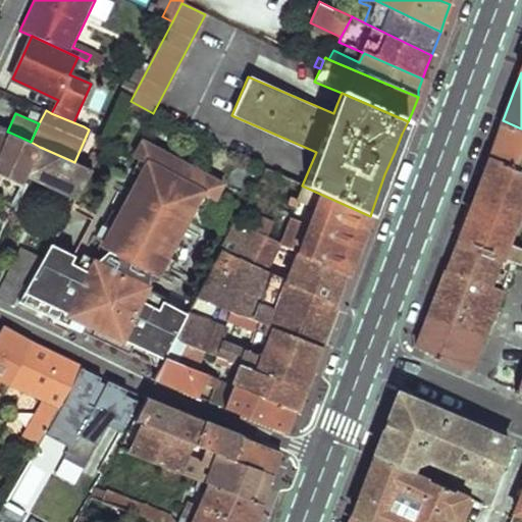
[(497,137),(491,152),(521,165),(521,128),(503,120),(497,137)]
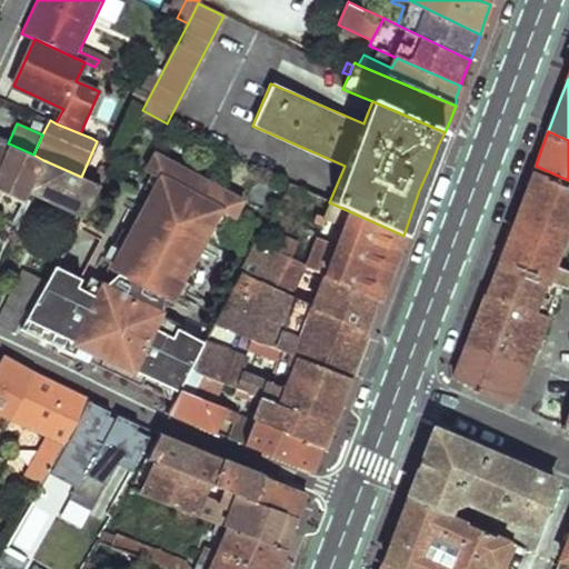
[(0,167),(11,145),(8,143),(0,139),(0,167)]
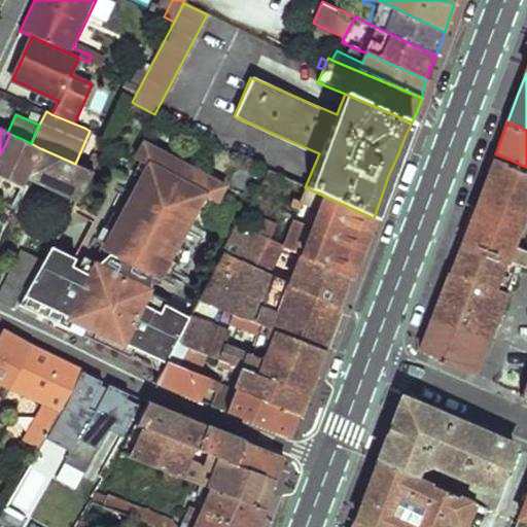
[(10,134),(0,154),(0,181),(3,176),(23,184),(25,178),(40,148),(31,143),(10,134)]
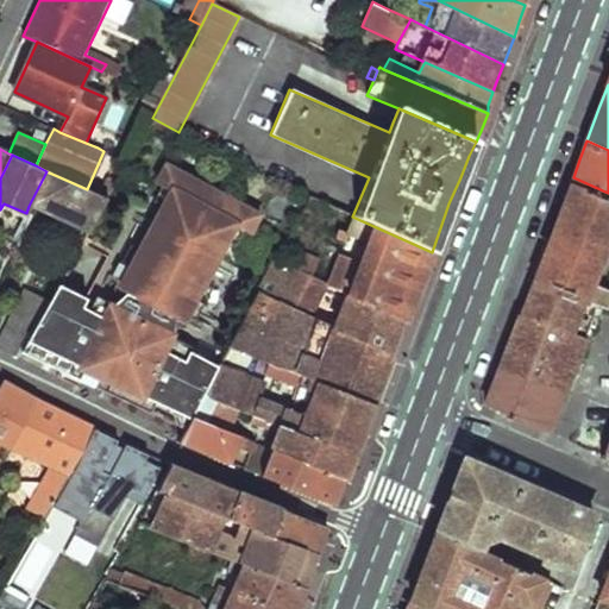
[(155,403),(190,419),(190,418),(202,396),(212,380),(218,366),(189,352),(184,362),(164,351),(173,337),(174,326),(175,320),(182,321),(202,283),(206,276),(205,275),(201,271),(213,259),(215,243),(221,244),(223,244),(225,240),(233,225),(244,231),(248,233),(256,217),(167,168),(157,184),(161,187),(171,192),(163,207),(162,211),(163,212),(167,217),(154,227),(151,244),(145,244),(144,243),(140,250),(120,288),(125,294),(120,297),(113,305),(105,319),(88,311),(82,307),(86,299),(58,286),(49,301),(31,333),(22,352),(61,371),(64,364),(79,371),(75,378),(150,413),(155,403)]
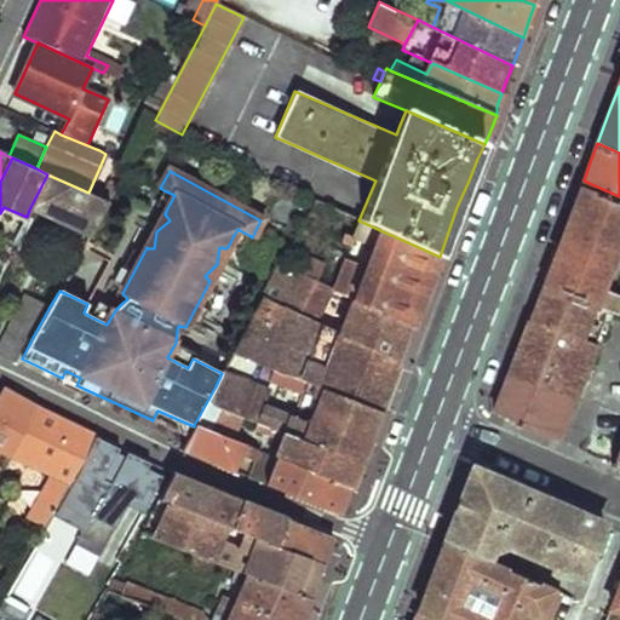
[(47,174),(29,210),(36,213),(90,237),(108,202),(89,193),(47,174)]
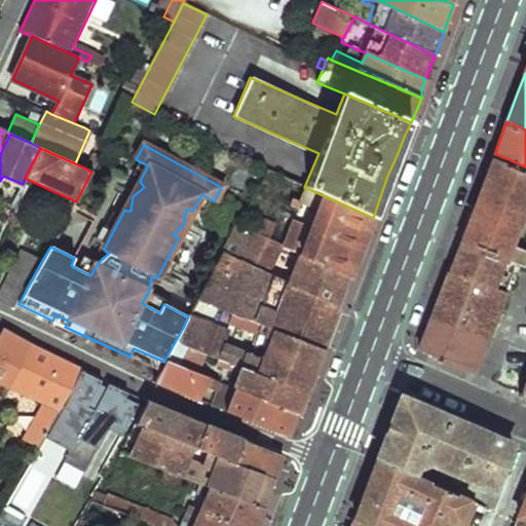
[(480,194),(463,235),(518,258),(525,261),(525,241),(517,238),(525,214),(525,166),(495,153),(480,194)]
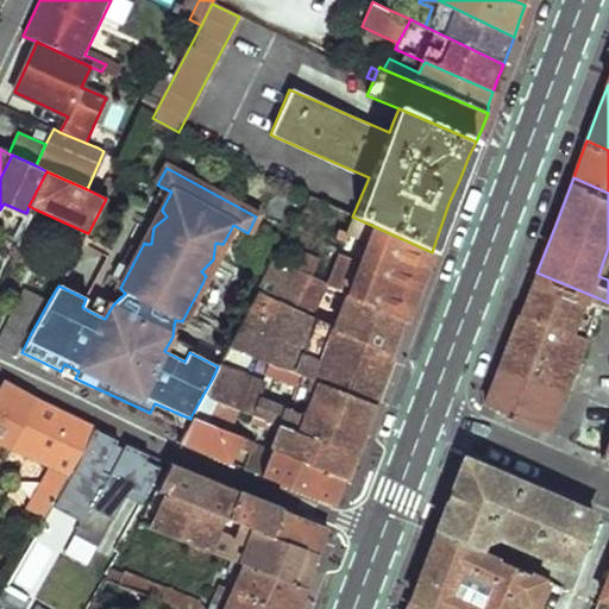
[(152,202),(163,207),(171,192),(161,187),(152,202)]
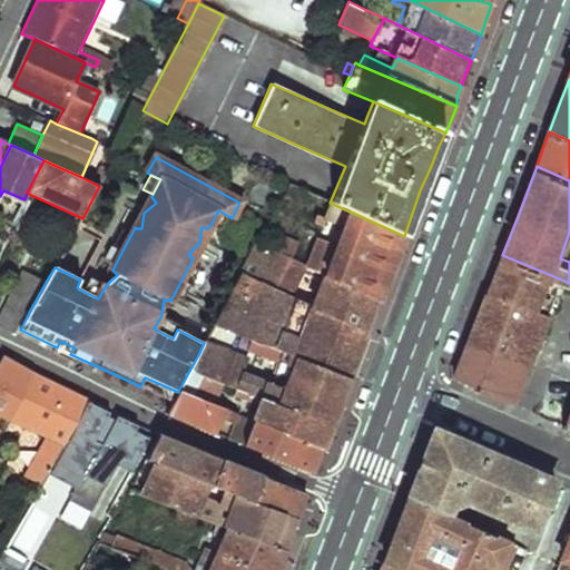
[(138,214),(136,228),(141,228),(144,213),(156,203),(153,198),(141,208),(127,200),(124,206),(138,214)]
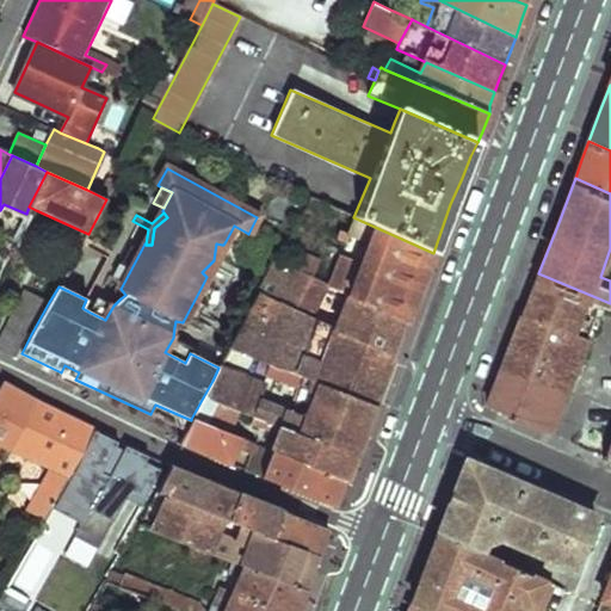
[(345,245),(328,287),(349,295),(408,321),(421,285),(433,253),(353,217),(352,216),(344,234),(339,233),(335,241),(345,245)]
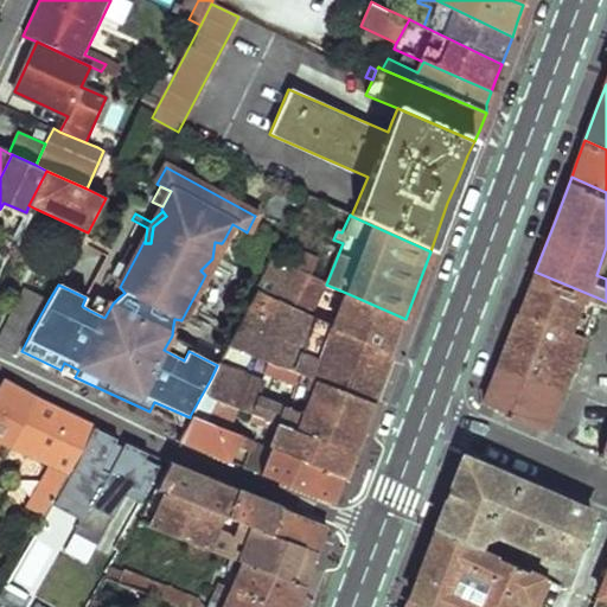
[(235,246),(243,230),(232,224),(224,240),(235,246)]
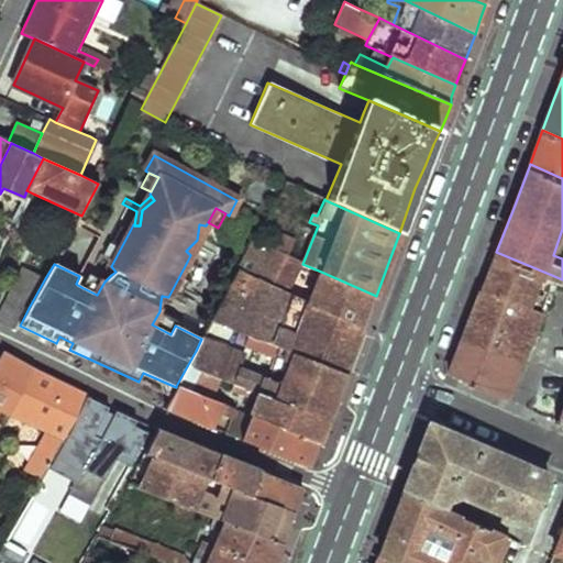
[(186,251),(189,254),(200,246),(216,254),(219,247),(203,239),(205,225),(199,224),(197,240),(186,251)]
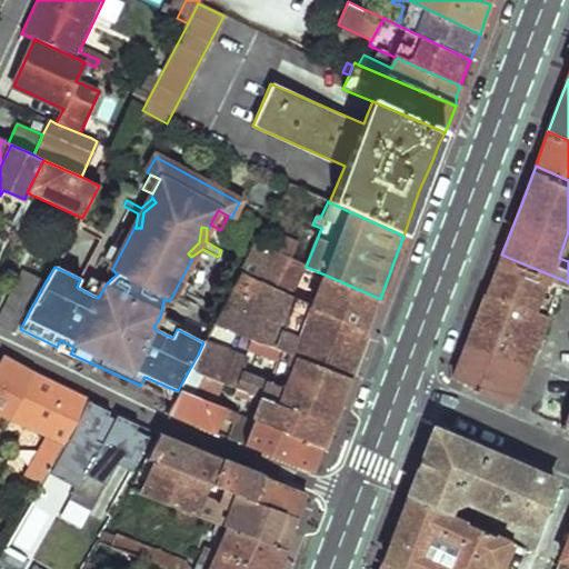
[(106,271),(112,278),(117,275),(112,269),(131,233),(121,228),(106,259),(101,257),(96,268),(100,270),(103,263),(108,266),(106,271)]
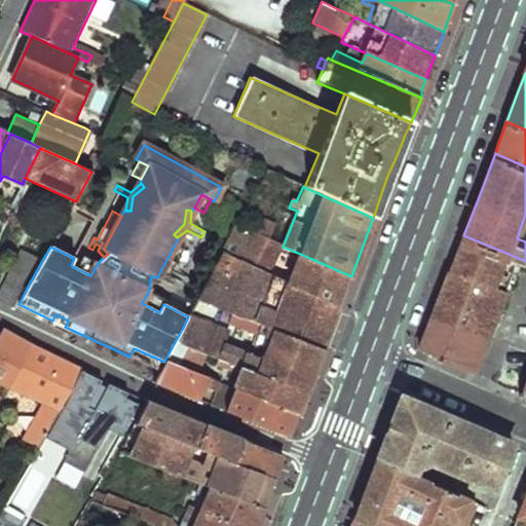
[(240,226),(269,236),(274,222),(246,212),(240,226)]
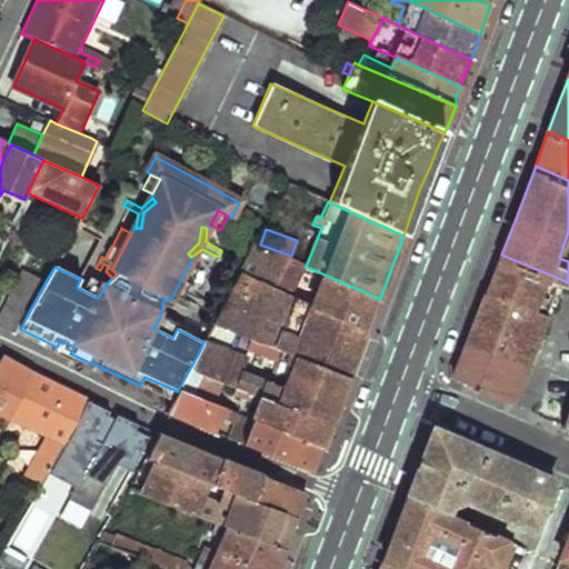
[(63,233),(56,249),(61,252),(70,238),(63,233)]
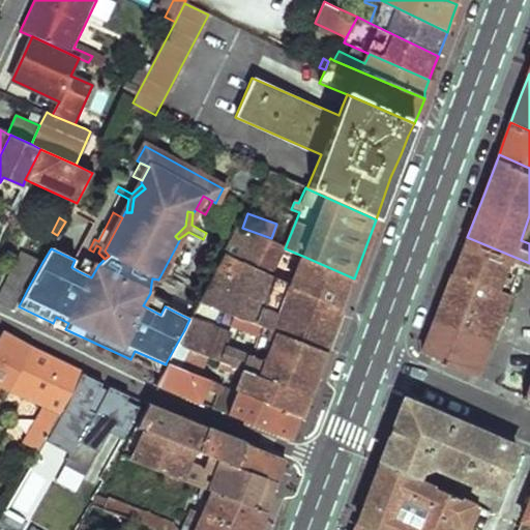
[(239,228),(224,256),(273,278),(285,248),(239,228)]
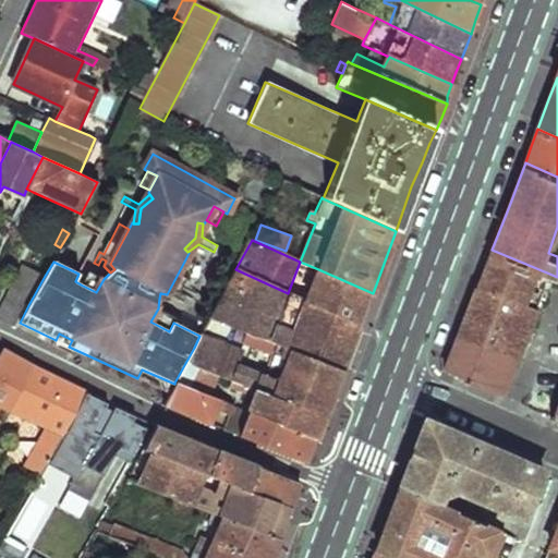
[(485,267),(478,286),(534,311),(549,274),(492,250),(485,267)]
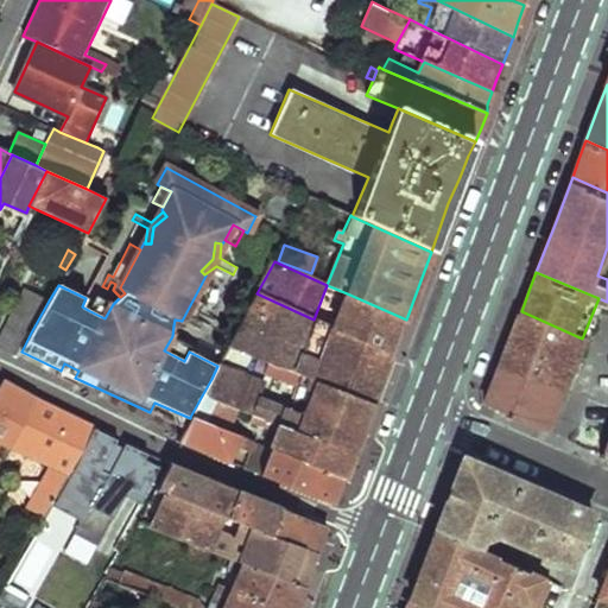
[(213,289),(202,283),(182,321),(175,320),(173,325),(184,328),(188,322),(201,329),(203,324),(196,321),(196,318),(210,325),(213,321),(200,314),(213,289)]
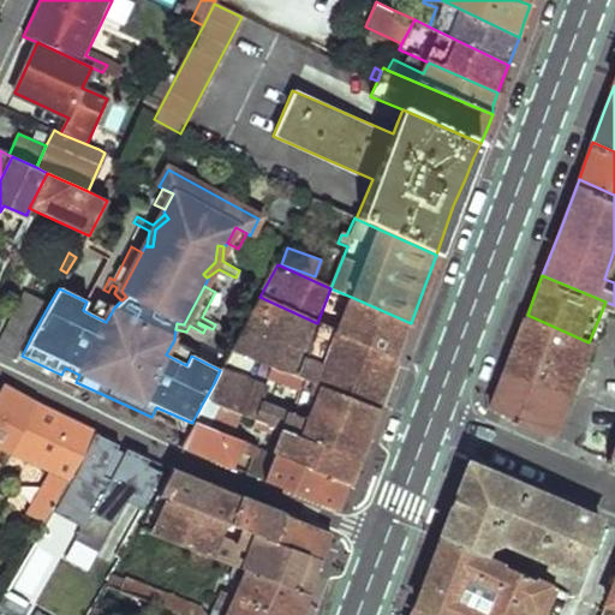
[(23,291),(0,340),(0,351),(18,359),(22,356),(31,336),(49,304),(23,291)]
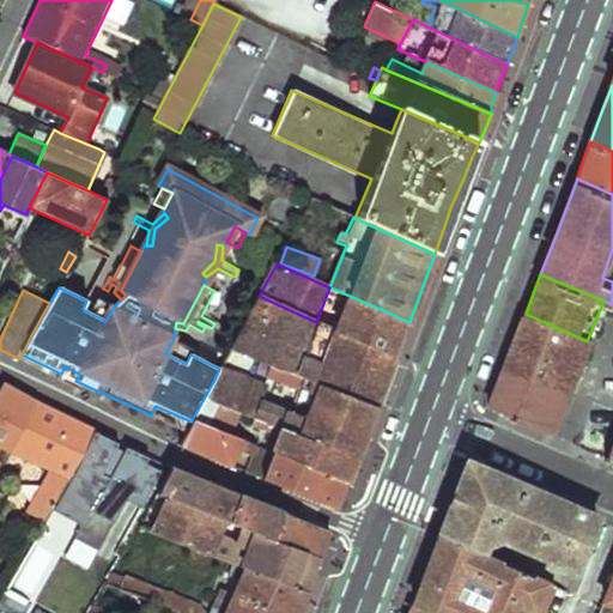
[(230,349),(272,365),(377,406),(395,359),(337,333),(316,322),(259,296),(230,349)]
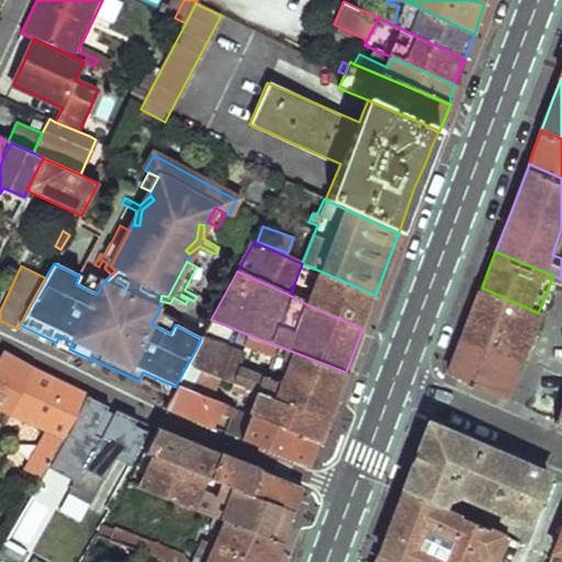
[(308,305),(362,329),(375,295),(321,271),(308,305)]
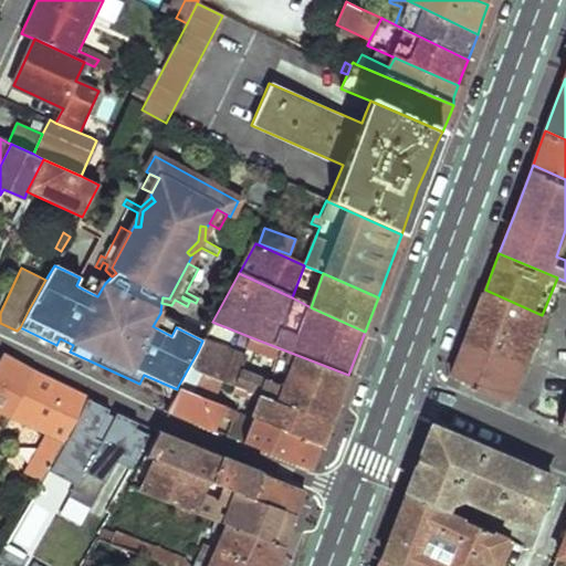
[(88,275),(82,289),(97,296),(105,283),(88,275)]
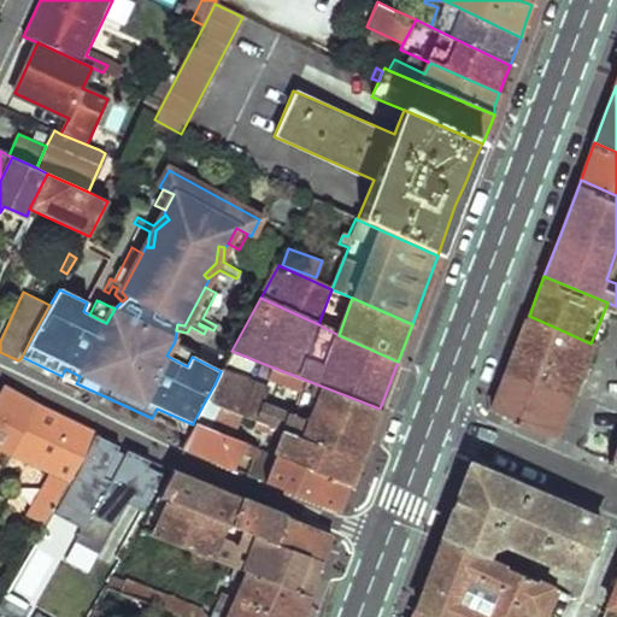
[(512,359),(509,368),(570,395),(591,344),(529,316),(512,359)]
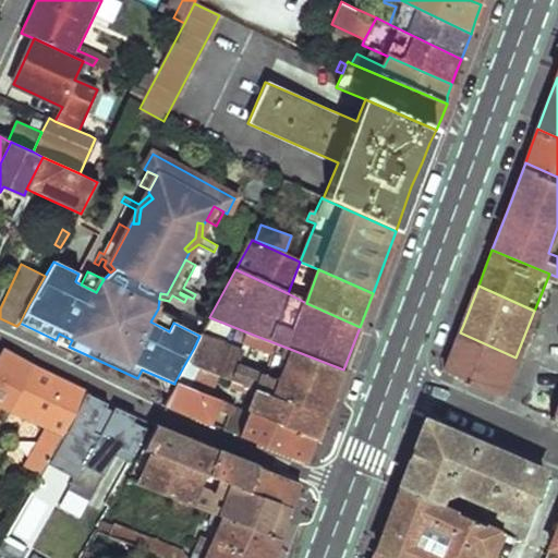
[(173,323),(176,318),(158,308),(150,322),(169,331),(173,323)]
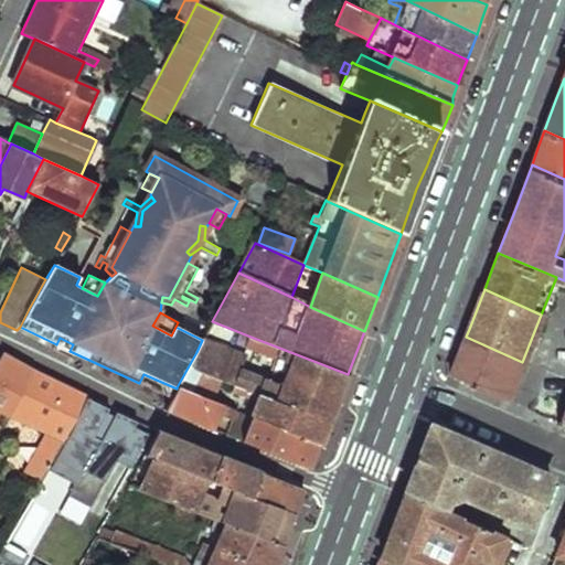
[(232,384),(260,396),(329,423),(348,374),(251,337),(246,344),(294,364),(284,385),(238,369),(232,384)]
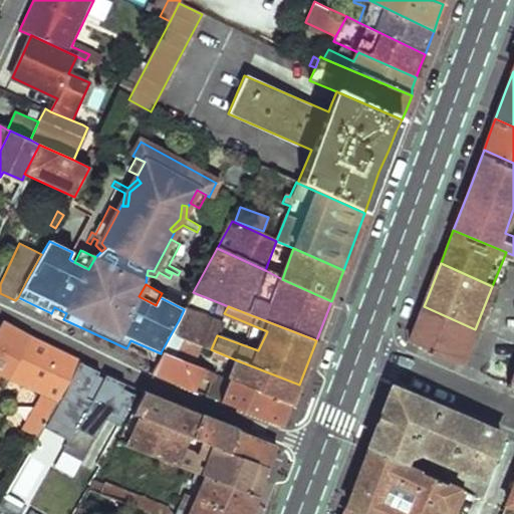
[(424,306),(410,343),(460,364),(475,329),(424,306)]
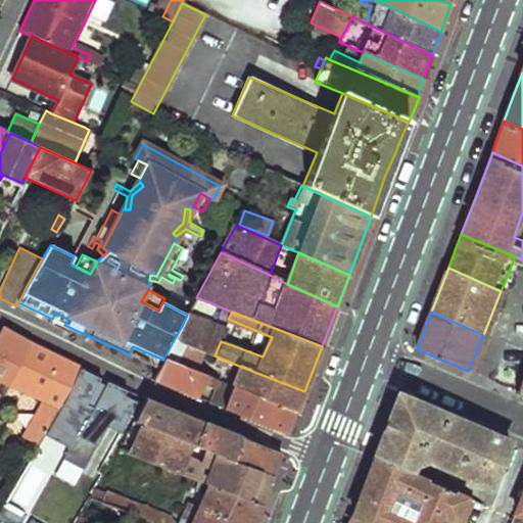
[(52,319),(64,325),(67,319),(55,313),(52,319)]
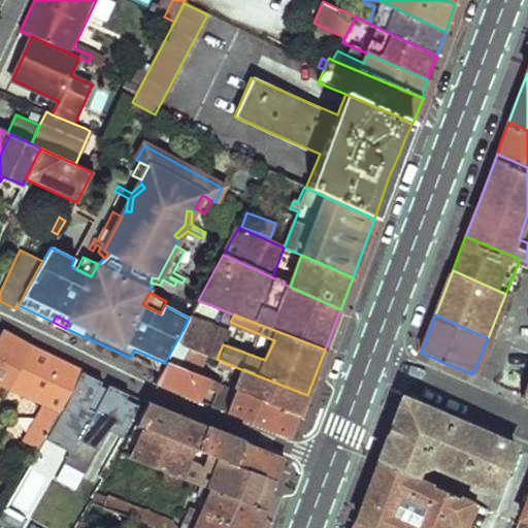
[(175,343),(198,352),(217,359),(223,344),(184,329),(175,343)]
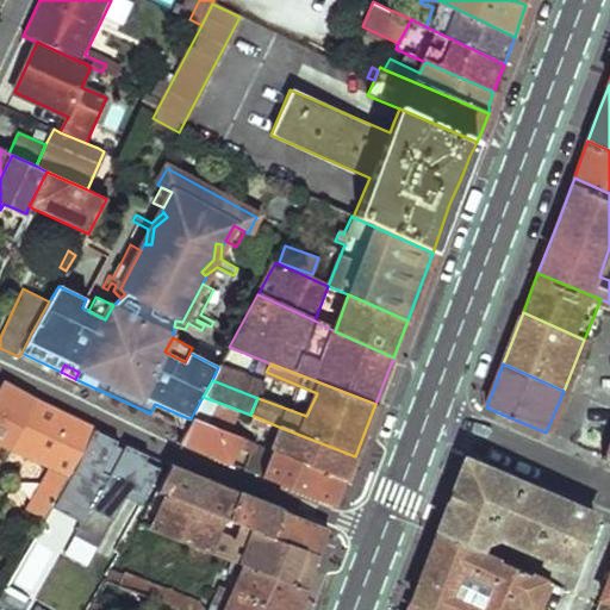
[(0,386),(0,441),(54,467),(29,508),(47,518),(55,505),(92,429),(35,400),(1,383),(0,386)]
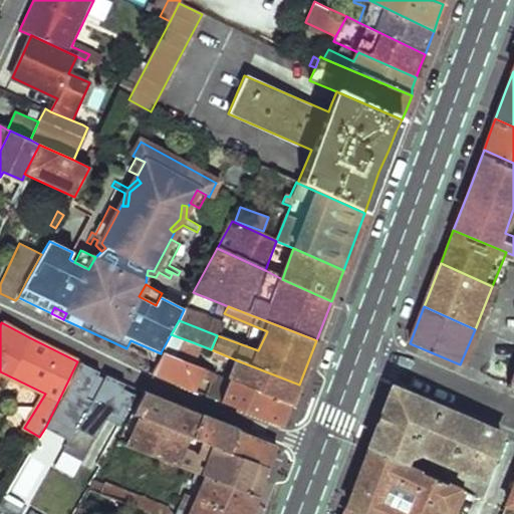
[(171,334),(161,352),(185,362),(193,342),(171,334)]
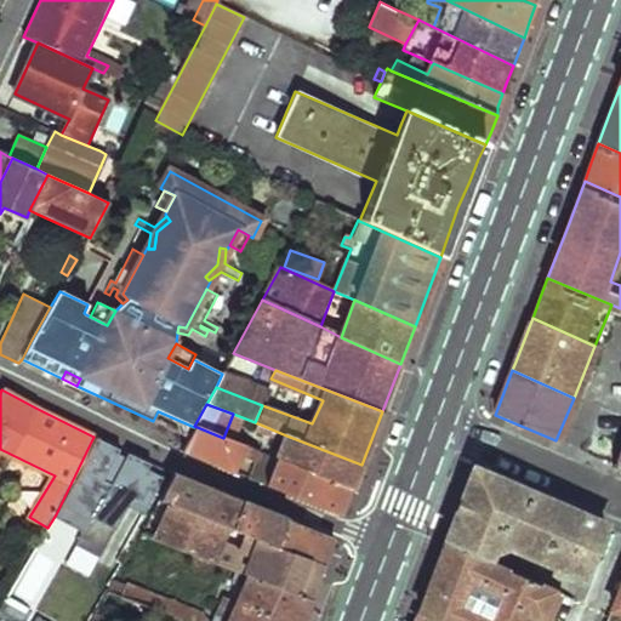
[(158,411),(153,421),(188,438),(194,427),(158,411)]
